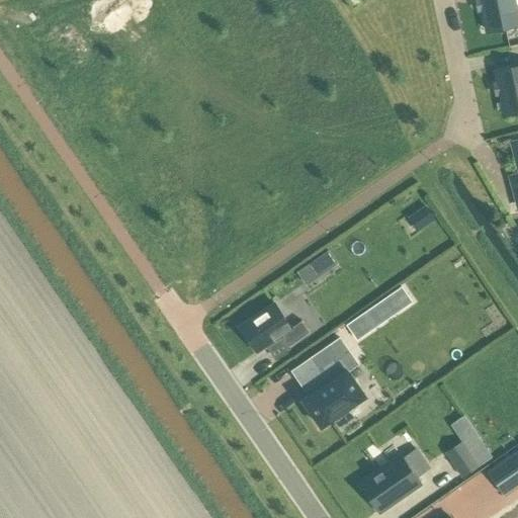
[(361,2),(359,0),(346,0),(352,8),(361,2)]
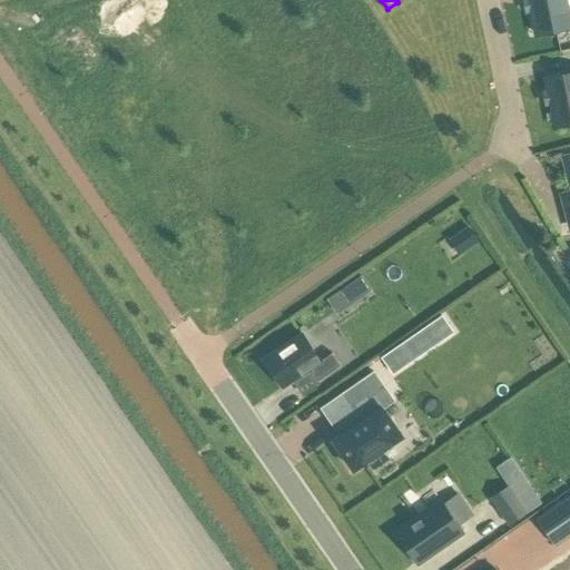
[(536,29),(536,35),(569,27),(569,25),(567,8),(568,6),(567,0),(528,0),(532,18),(531,20),(532,28),(536,29)]
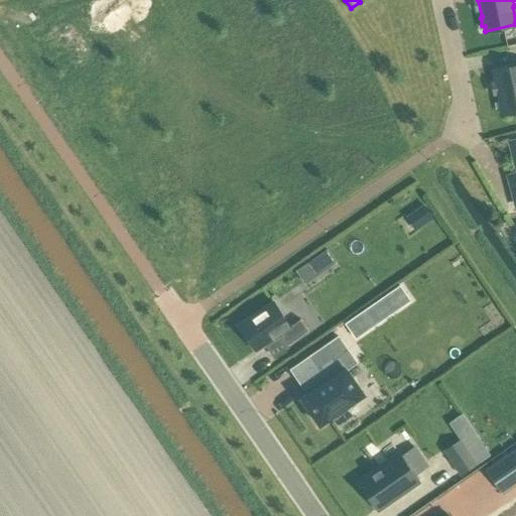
[(515,65),(494,70),(500,100),(498,102),(500,109),(502,110),(503,115),(515,111),(515,65)]
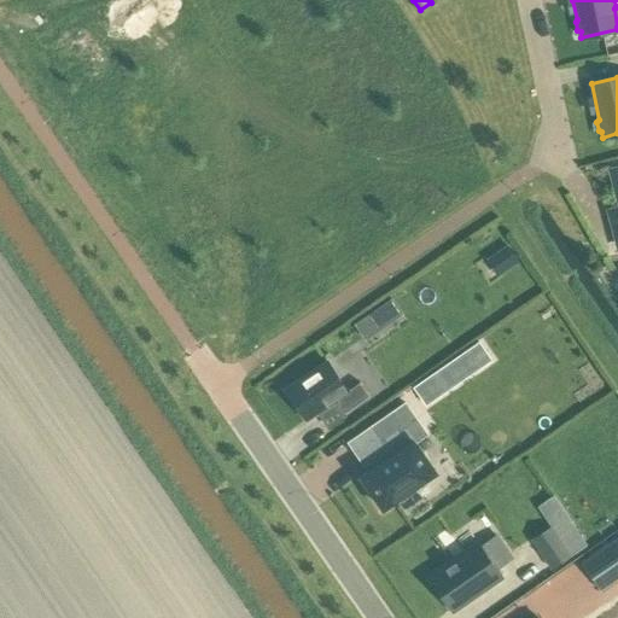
[(516,243),(493,252),(500,270),(524,261),(516,243)]
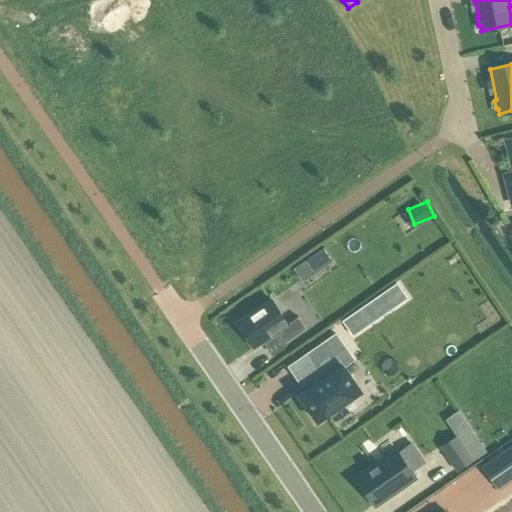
[(308,279),(339,257),(330,243),(298,266),(308,279)]
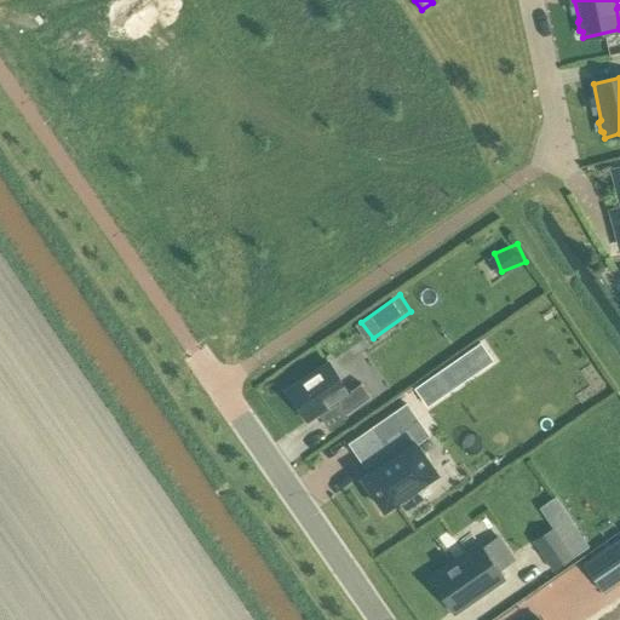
[(493,362),(480,344),(465,355),(477,373),(493,362)]
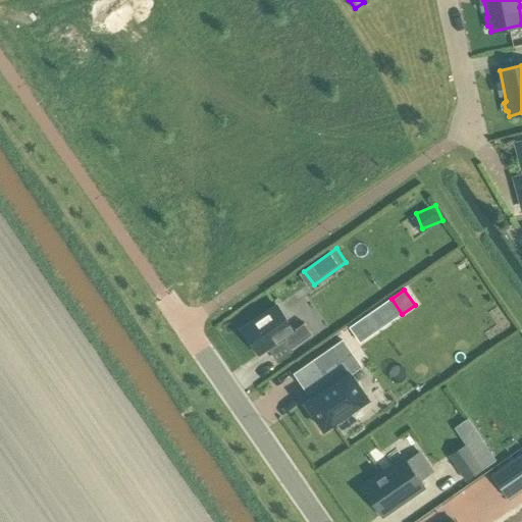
[(276,305),(242,329),(259,355),(283,337),(291,349),(312,334),(304,323),(294,330),(276,305)]
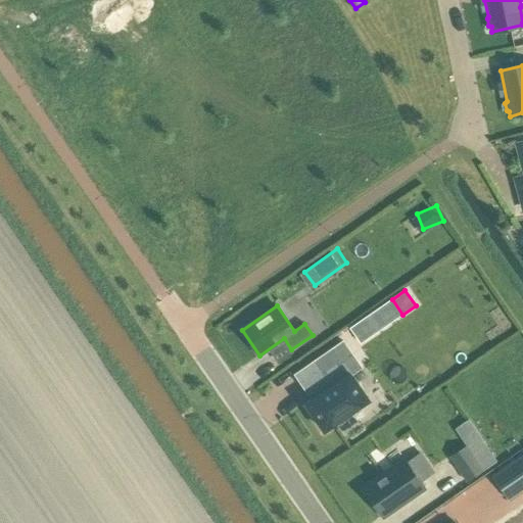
[(349,329),(360,344),(381,329),(371,315),(349,329)]
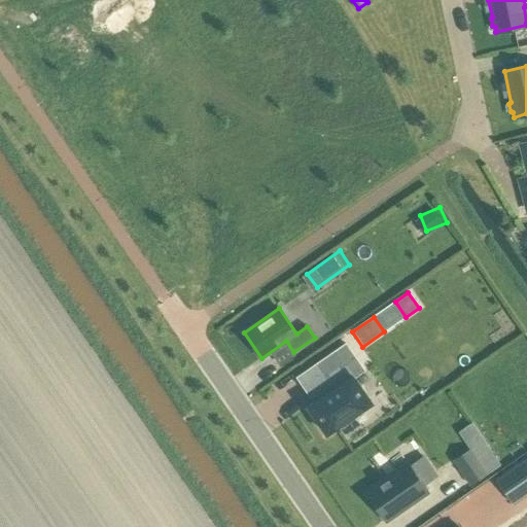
[(363,371),(346,344),(317,363),(326,377),(307,390),(314,401),(308,407),(326,433),(372,402),(354,377),(363,371)]
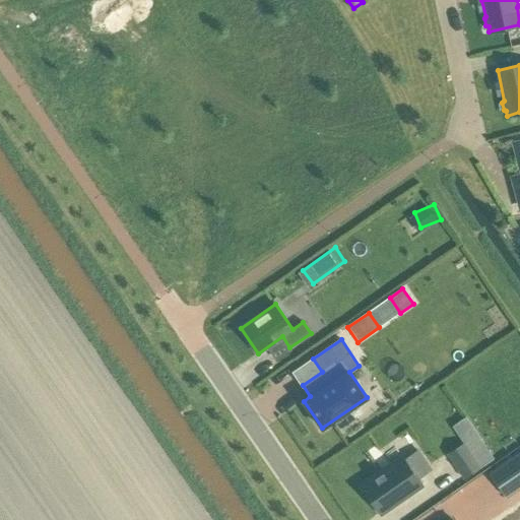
[(464,443),(447,454),(457,468),(473,457),(464,443)]
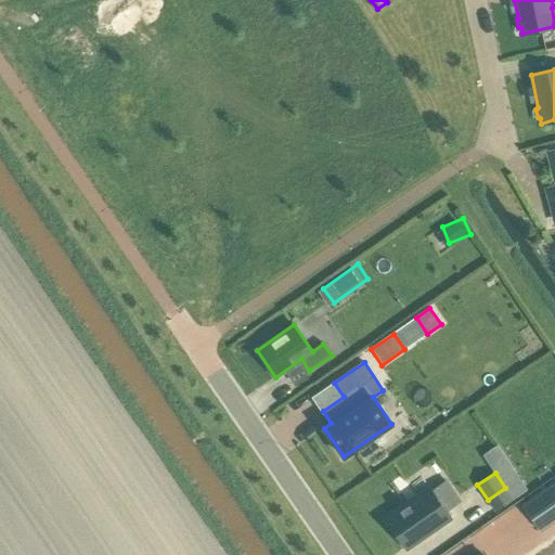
[(554,481),(521,505),(540,530),(554,519),(554,481)]
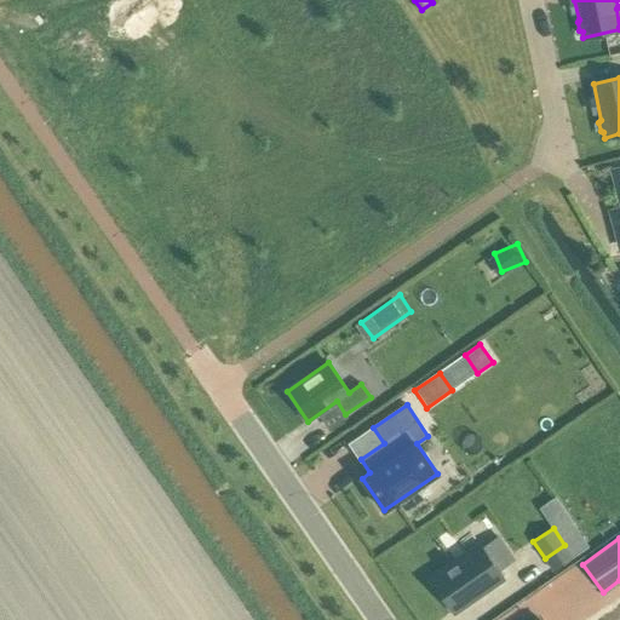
[(483,544),(431,579),(454,612),(505,575),(483,544)]
